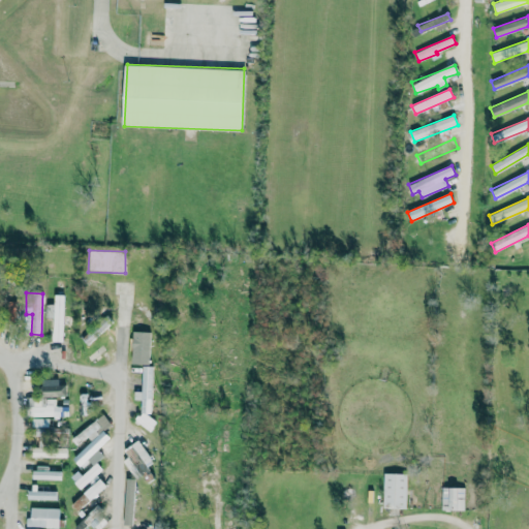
[(45,317),(54,318),(53,341),(63,341),(64,294),(55,294),(54,305),(45,304),(45,317)]
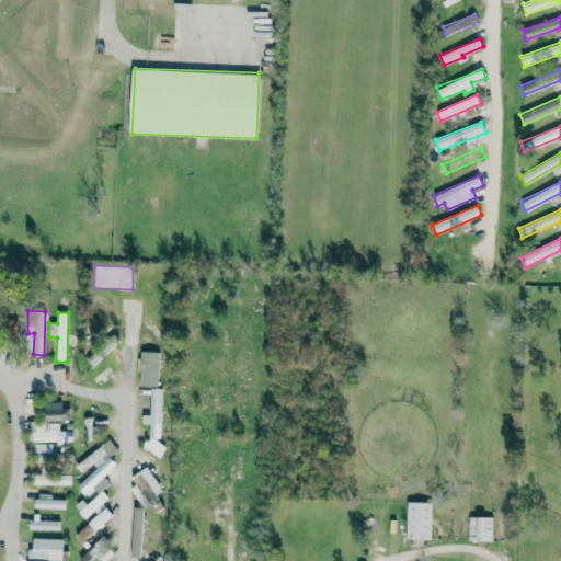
[(9,317),(8,340),(25,340),(25,317),(9,317)]
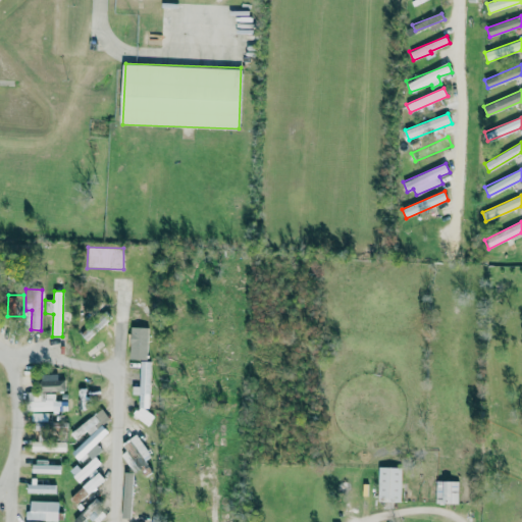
[(148,360),(149,327),(131,327),(129,359),(148,360)]
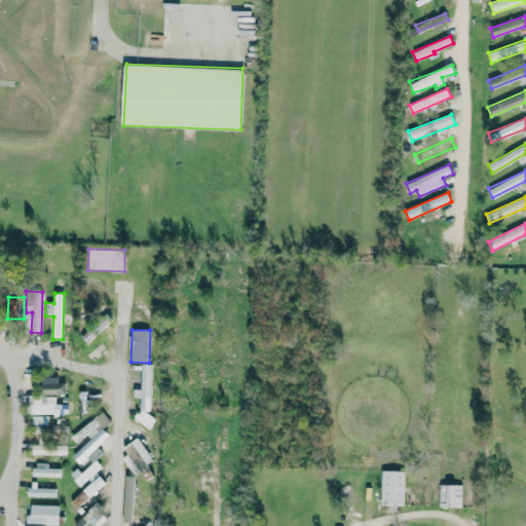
[(152,365),(142,364),(141,389),(134,389),(133,398),(140,398),(140,421),(151,421),(152,365)]
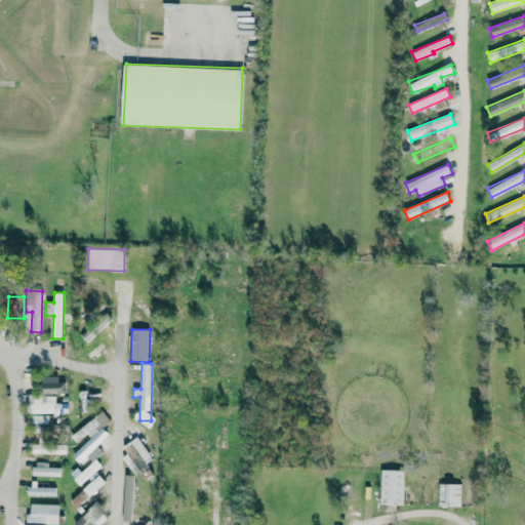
[(41,378),(41,395),(66,394),(65,377),(41,378)]
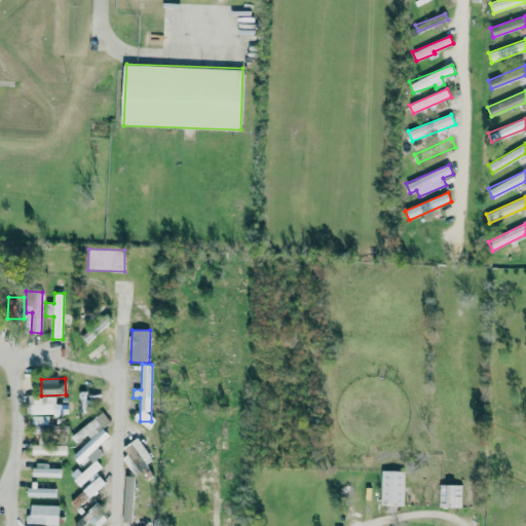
[(55,404),(55,397),(28,396),(27,414),(61,415),(62,404),(55,404)]
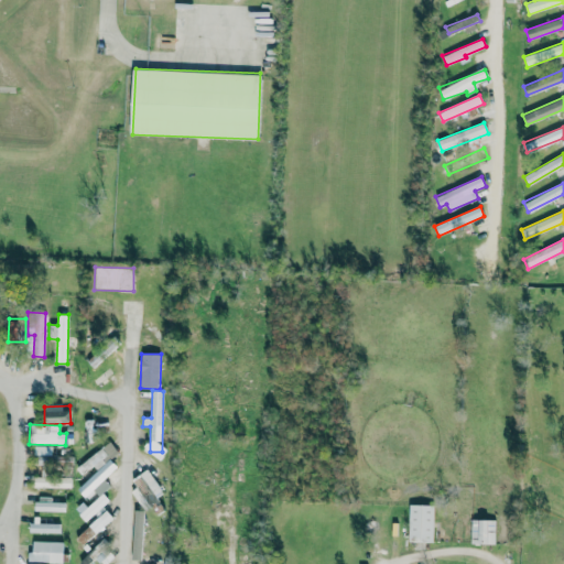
[(119,468),(110,458),(118,453),(109,442),(87,459),(98,472),(77,489),(84,497),(119,468)]
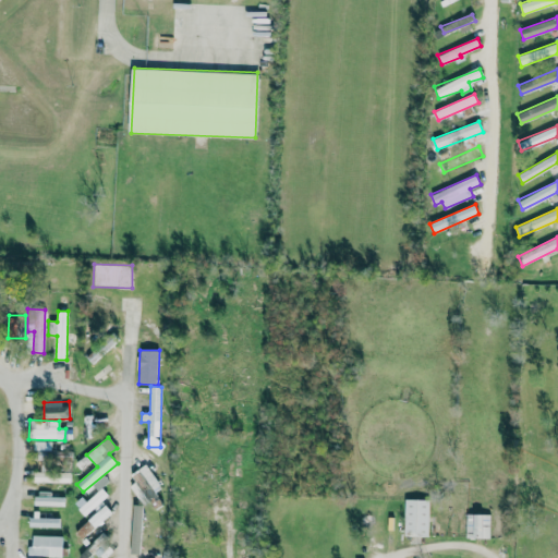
[(52,443),(35,443),(35,460),(52,460),(52,443)]
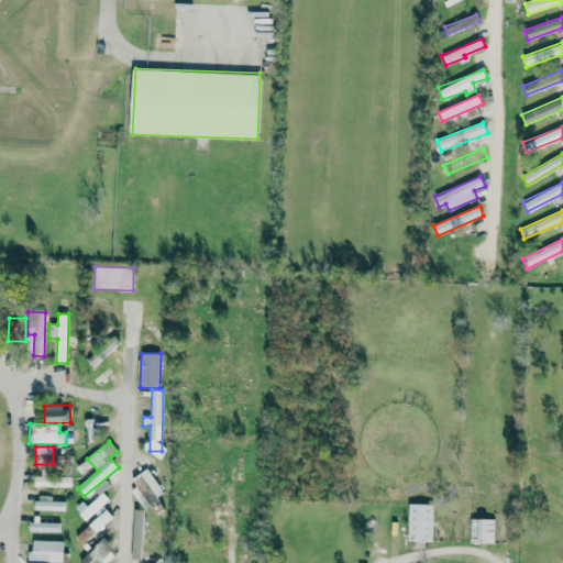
[(244,452),(235,451),(234,481),(243,481),(244,452)]
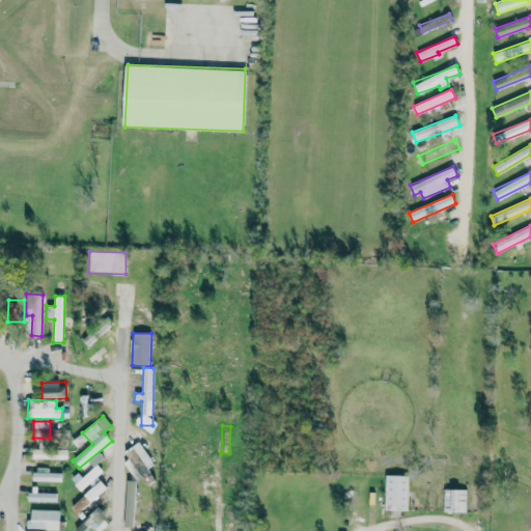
[(129,458),(123,463),(136,480),(156,466),(139,442),(123,452),(129,458)]
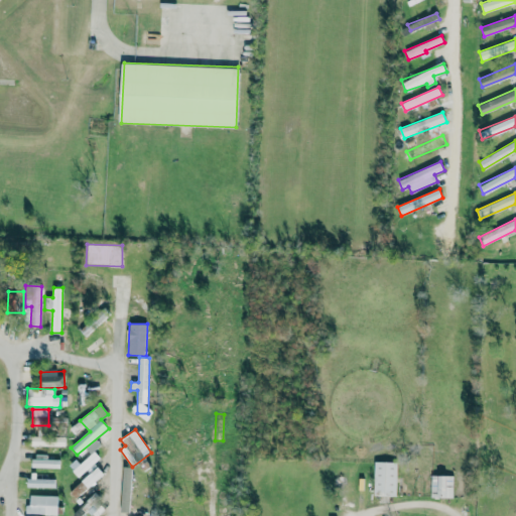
[(65,446),(65,434),(31,433),(31,445),(65,446)]
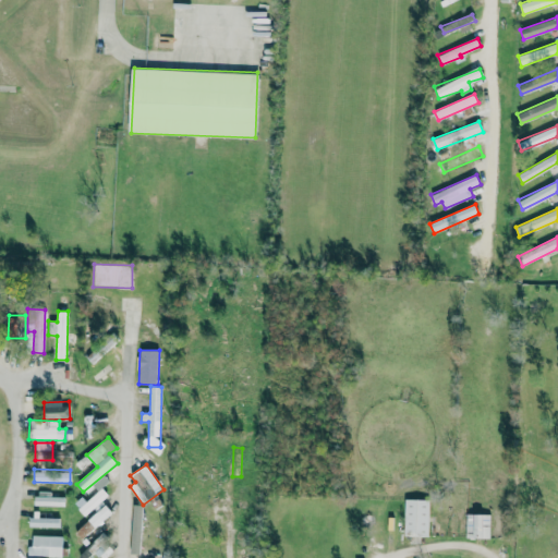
[(108,496),(101,488),(84,502),(91,510),(108,496)]
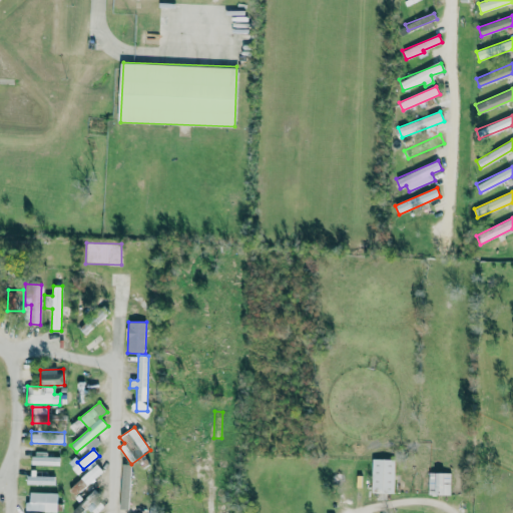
[(32,465),(54,465),(54,453),(32,453),(32,465)]
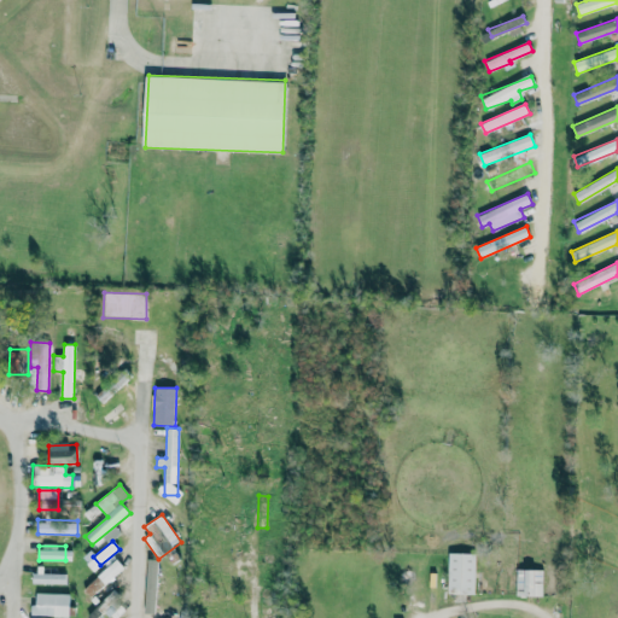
[(474,594),(476,553),(448,553),(448,594),(474,594)]
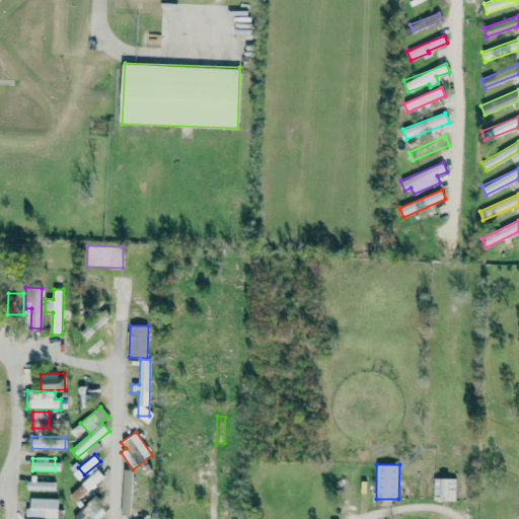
[(103,477),(97,469),(82,484),(88,492),(103,477)]
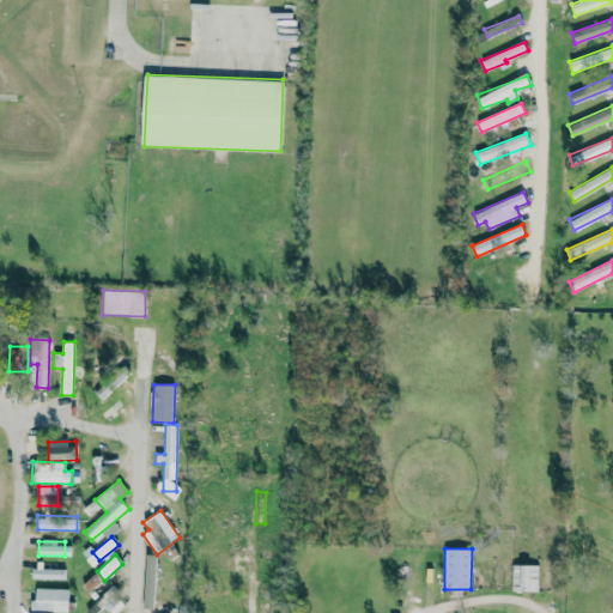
[(169,564),(161,564),(159,598),(168,598),(169,564)]
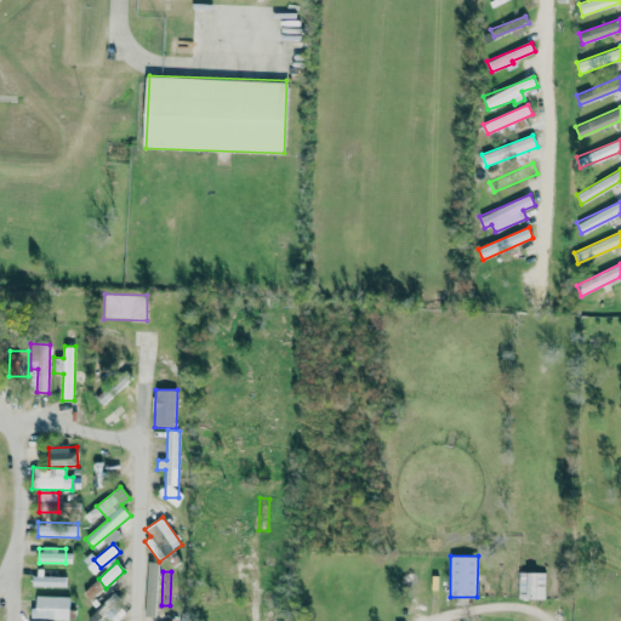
[(545,599),(545,573),(519,571),(518,599),(545,599)]
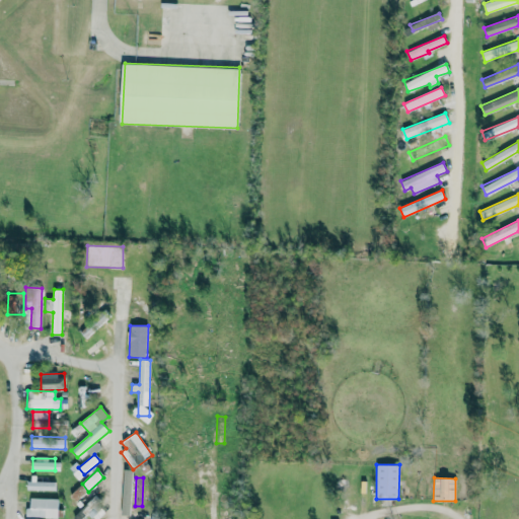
[(30,490),(55,491),(55,482),(30,482),(30,490)]
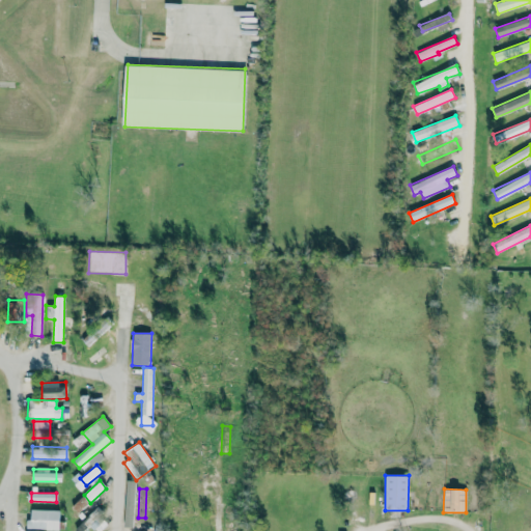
[(72,507),(78,513),(89,502),(83,496),(72,507)]
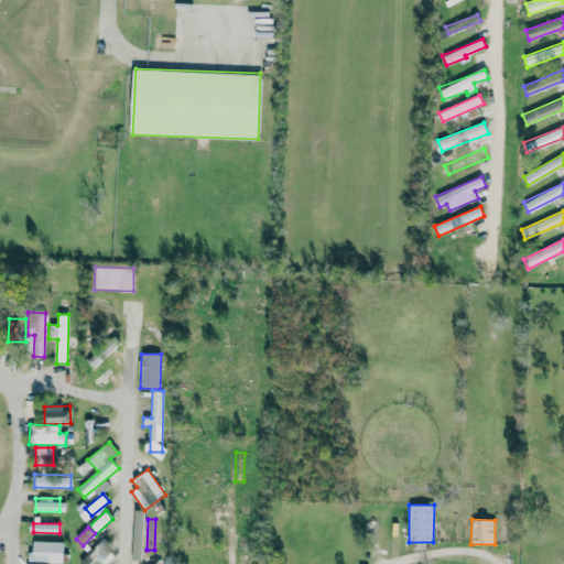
[(28,562),(63,563),(63,542),(33,541),(32,551),(28,551),(28,562)]
